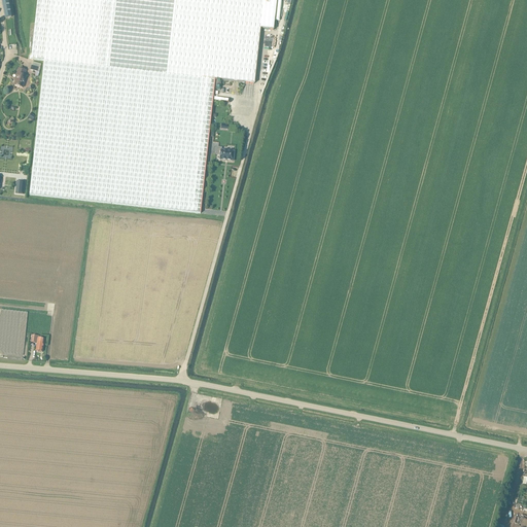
[(5,19),(11,18),(7,0),(3,0),(1,0),(5,19)]
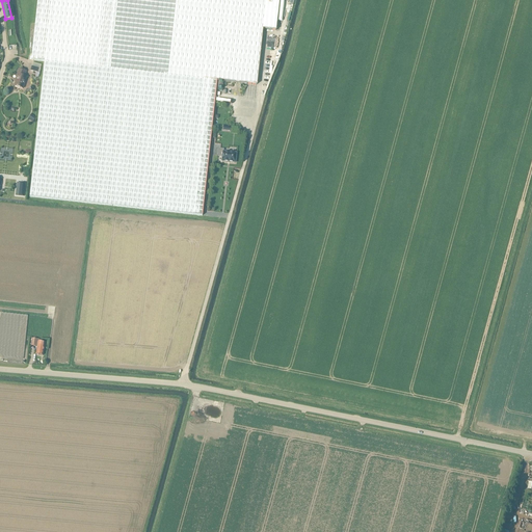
[(37,0),(31,60),(45,61),(30,196),(149,210),(203,215),(216,90),(222,91),(223,81),(249,84),(257,85),(263,29),(275,31),(278,0),(37,0)]
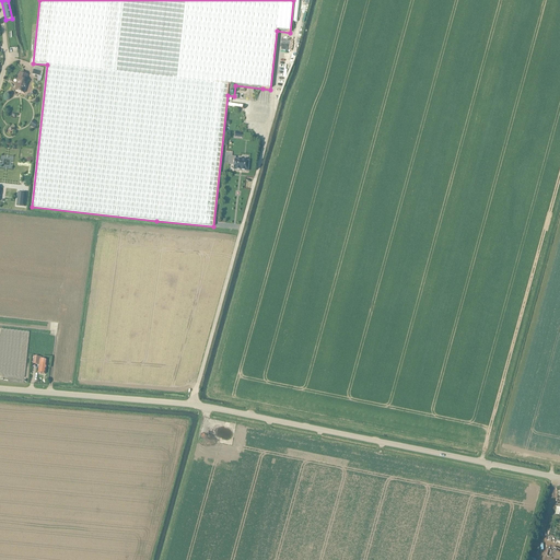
[(15,88),(14,91),(15,91),(24,94),(27,81),(26,81),(27,76),(19,73),(18,79),(14,86),(15,88)]
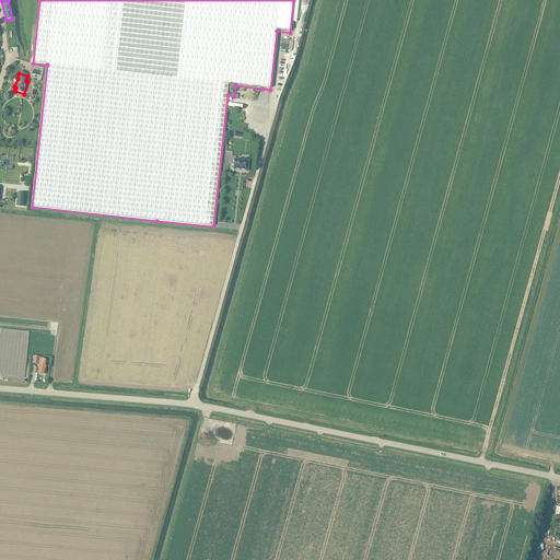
[(242,161),(235,161),(235,158),(231,158),(230,165),(234,165),(233,171),(247,172),(248,162),(246,162),(246,160),(242,160),(242,161)]
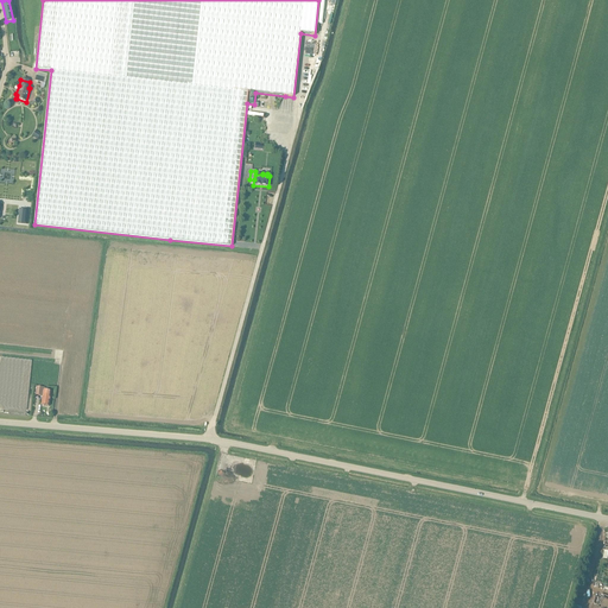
[(0,407),(26,411),(32,361),(1,358),(0,366),(0,407)]
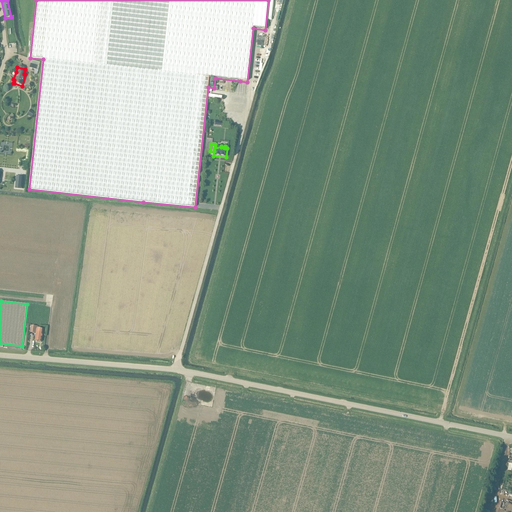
[(31,326),(30,333),(36,334),(35,342),(41,343),(42,334),(43,330),(39,329),(39,328),(38,328),(38,327),(31,326)]
